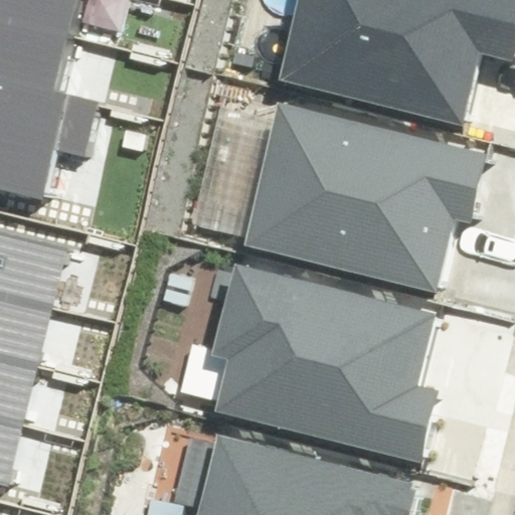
[(0,0),(0,19),(74,37),(82,0),(0,0)]
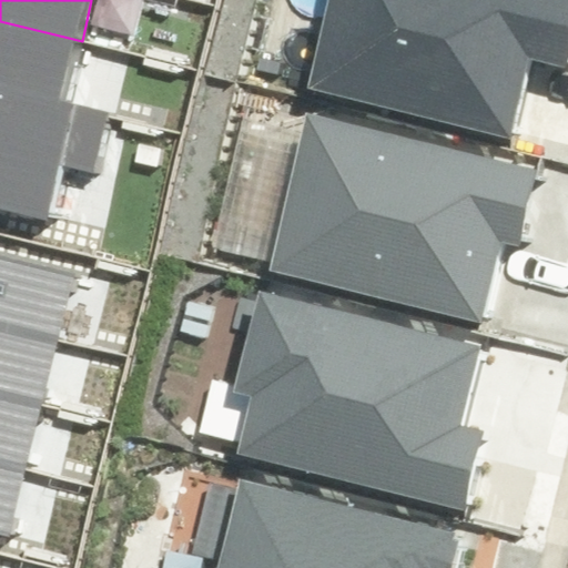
[(513,144),(533,59),(565,66),(567,52),(567,0),(330,0),(307,90),(513,144)]
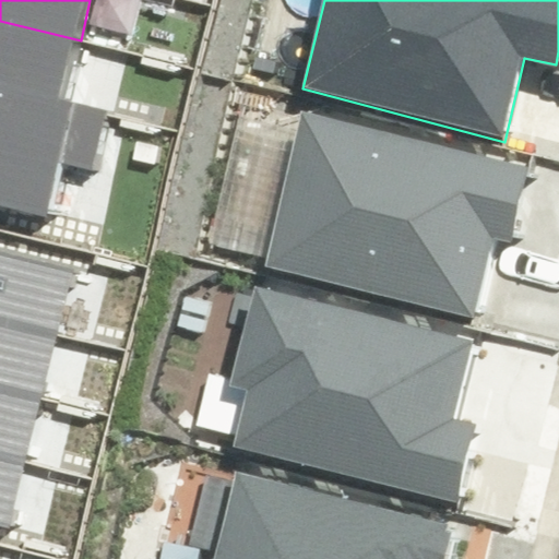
[(0,83),(67,99),(81,40),(0,21),(0,83)]
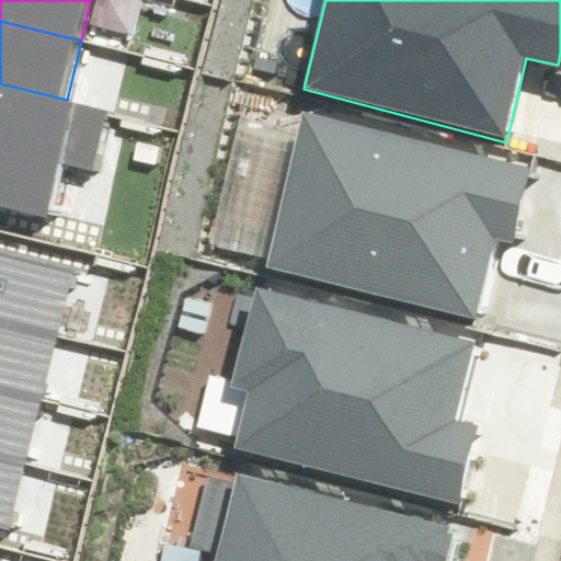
[(0,206),(45,217),(58,161),(96,170),(112,111),(67,100),(0,83),(0,206)]
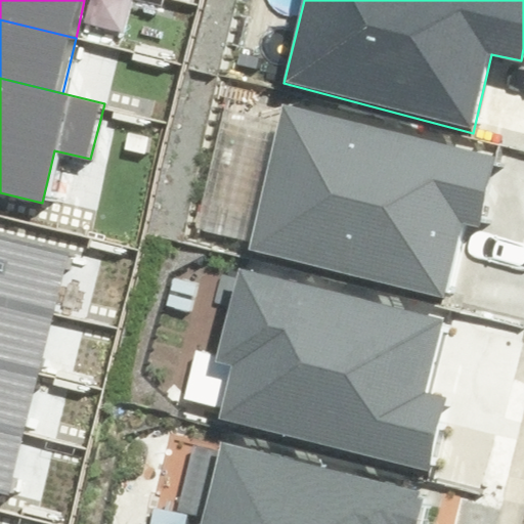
[(449,301),(470,224),(483,227),(501,159),(284,103),(247,250),(449,301)]
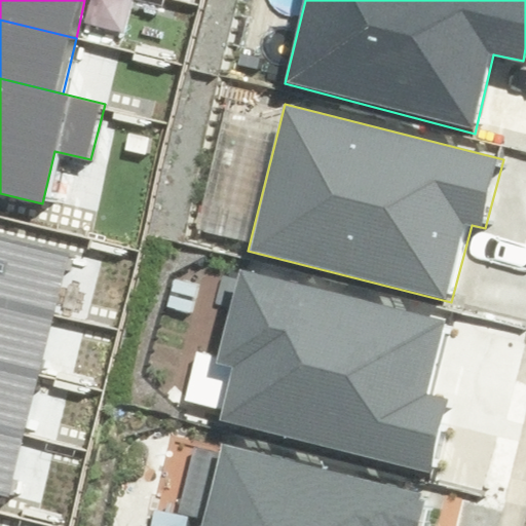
[(0,301),(54,315),(70,252),(0,234),(0,301)]
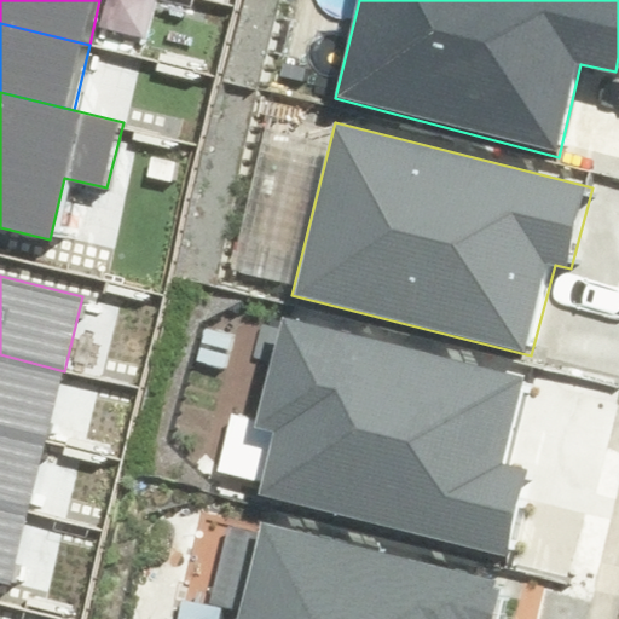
[(259,495),(507,556),(530,468),(504,462),(525,377),(283,317),(255,427),(275,432),(259,495)]
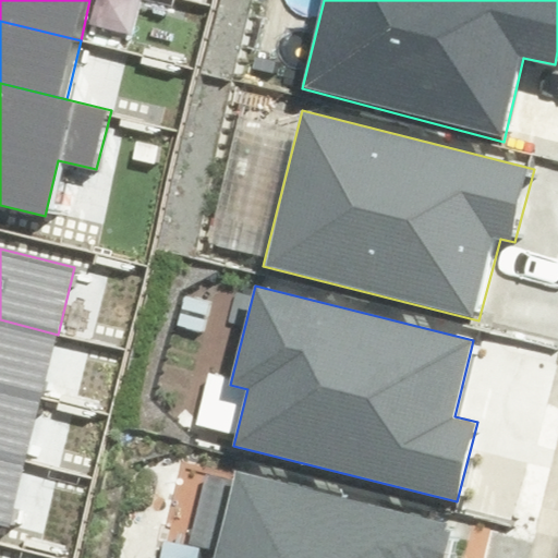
[(0,388),(41,399),(58,335),(0,319),(0,388)]
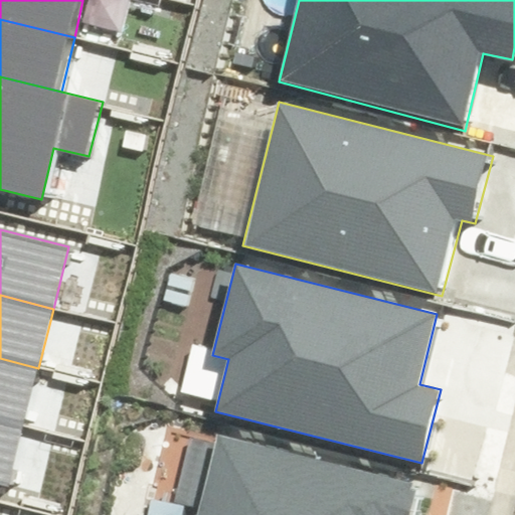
[(0,420),(24,426),(38,368),(0,358),(0,420)]
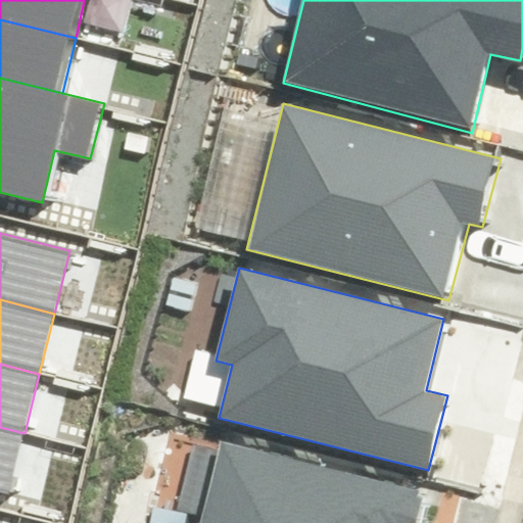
[(0,492),(9,494),(25,433),(0,427),(0,492)]
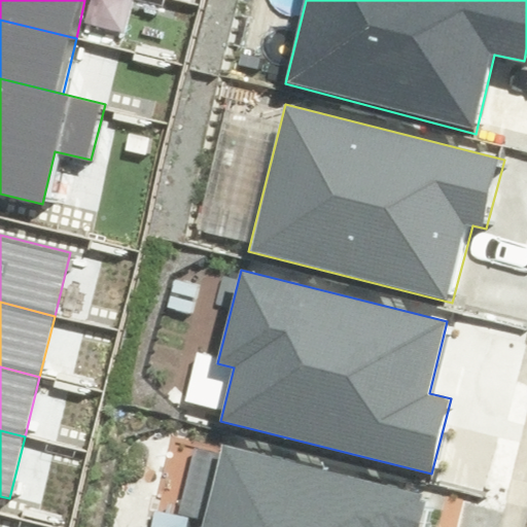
[(426,526),(434,496),(223,448),(221,455),(194,448),(178,514),(204,520),(202,526),(426,526)]
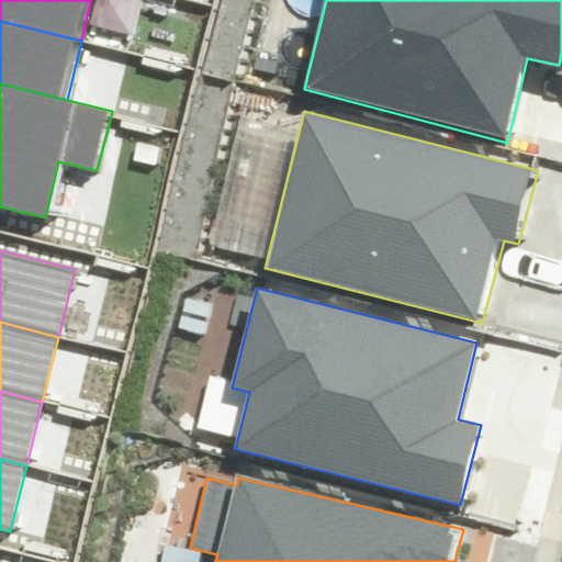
All buildings are outlined.
